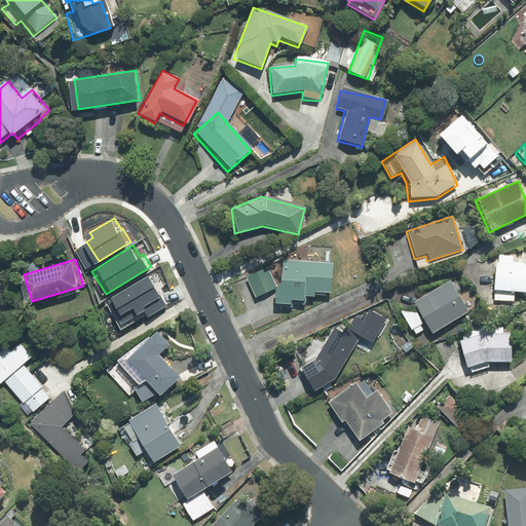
[(332,263),(282,260),(280,280),(273,280),(269,267),(246,278),(255,299),(272,292),(272,305),(302,307),(303,299),(313,299),(313,294),(331,295),(332,263)]
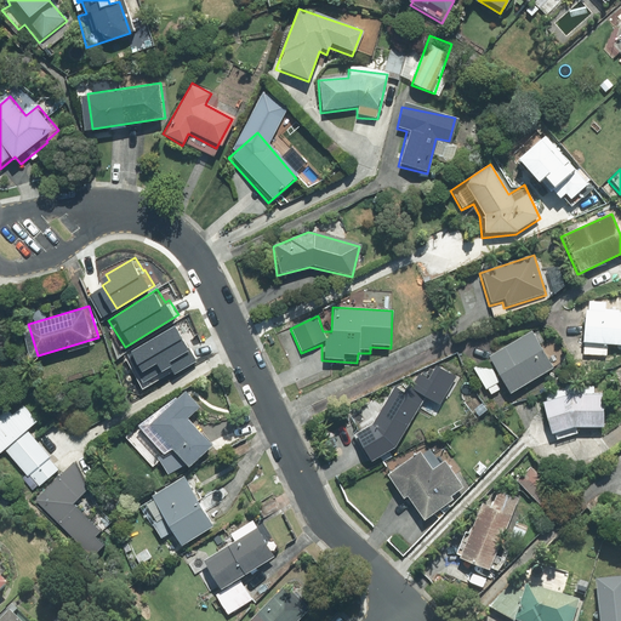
[(620,312),(582,309),(581,343),(584,345),(584,354),(607,355),(608,346),(620,346),(620,312)]
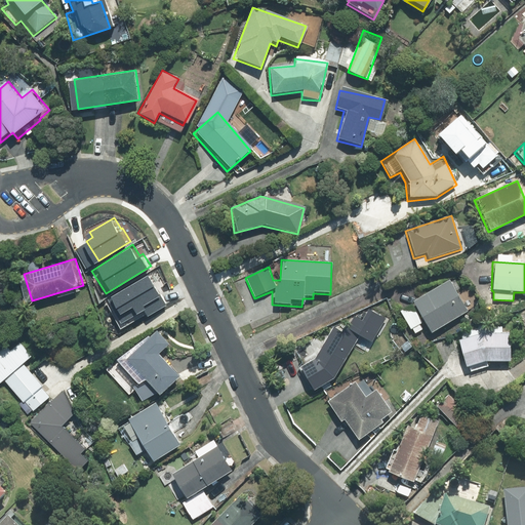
[(169,303),(151,272),(114,294),(121,307),(117,309),(124,320),(147,308),(150,314),(169,303)]
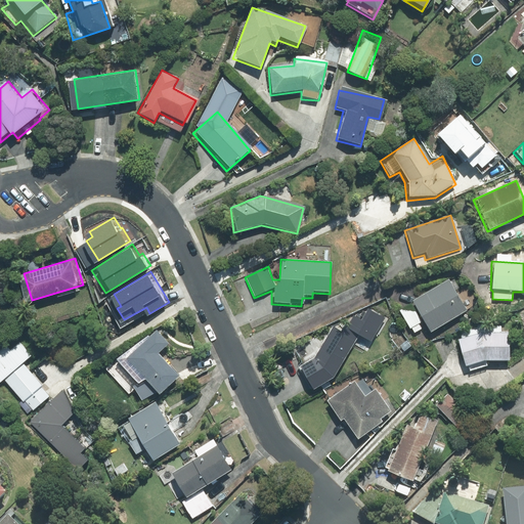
[(419,324),(422,322),(429,334),(472,309),(457,285),(453,288),(449,279),(410,302),(412,304),(399,312),(411,335),(422,330),(419,324)]
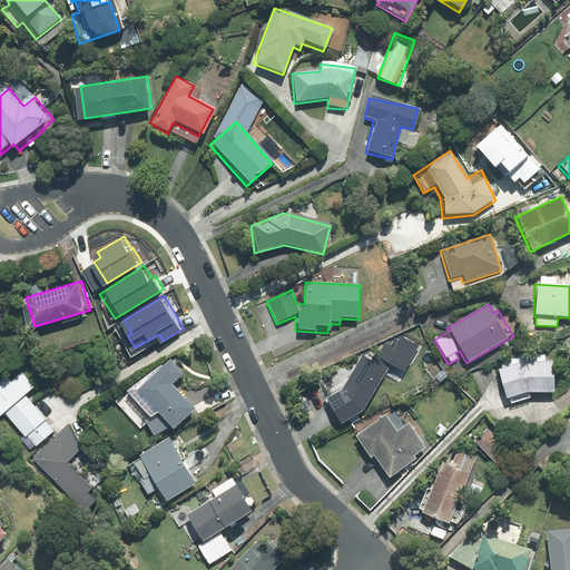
[(175,354),(134,386),(156,412),(147,420),(159,434),(183,423),(199,405),(179,377),(188,371),(175,354)]
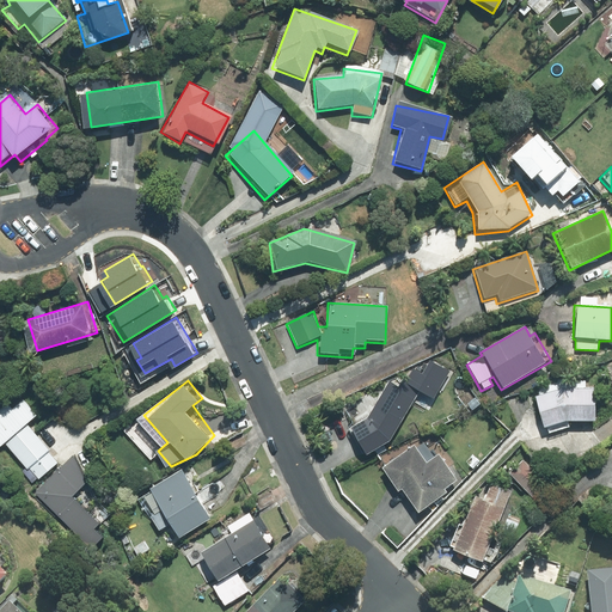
[(534,397),(542,429),(545,428),(546,434),(570,429),(568,422),(594,422),(594,389),(585,390),(582,380),(539,386),(540,396),(534,397)]
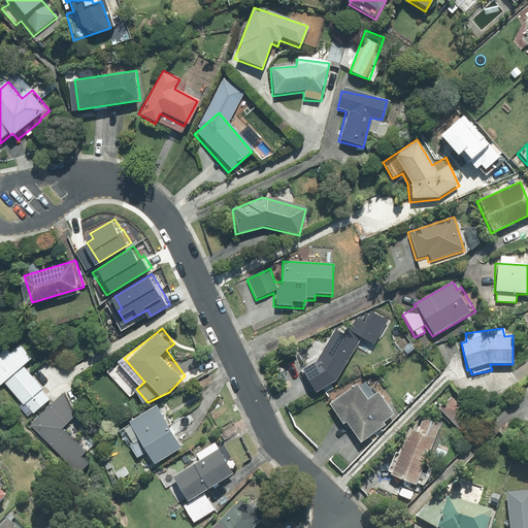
[(357,343),(336,329),(321,354),(299,370),(311,396),(335,382),(357,343)]
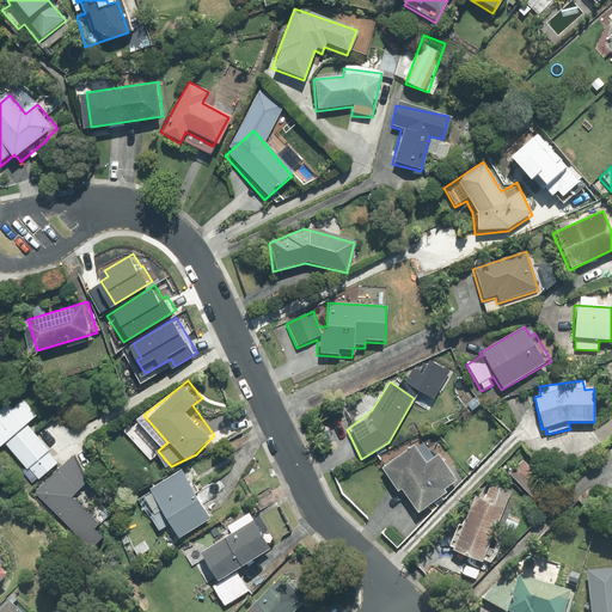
[(12,399),(0,410),(0,414),(2,417),(0,420),(0,436),(7,445),(8,444),(31,467),(25,473),(36,484),(61,459),(54,452),(57,448),(32,422),(43,410),(30,396),(19,407),(12,399)]
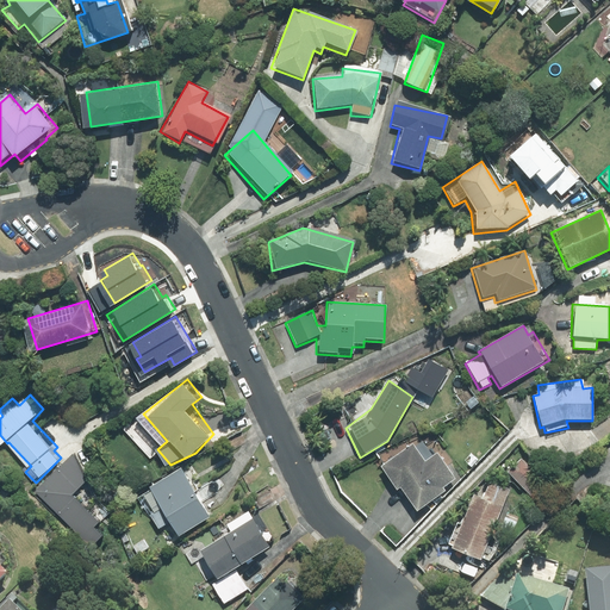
[(79,491),(105,466),(83,444),(38,489),(89,542),(110,523),(79,491)]
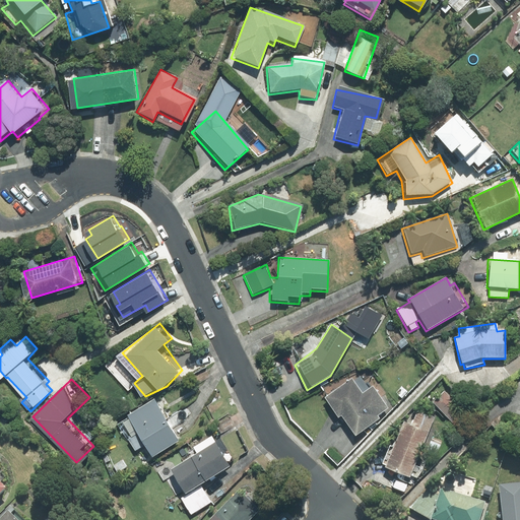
[(379,421),(376,417),(388,410),(372,387),(361,394),(351,380),(322,398),(349,441),(379,421)]
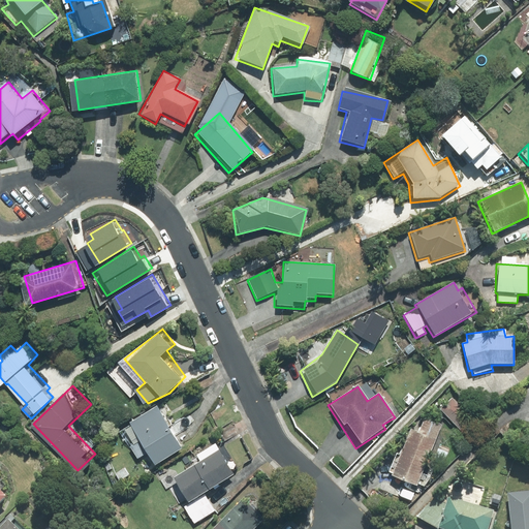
[(452,397),(438,408),(462,435),(474,424),(452,397)]
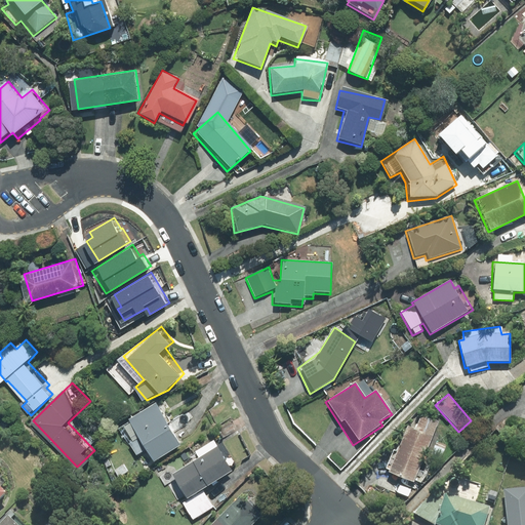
[(138,453),(152,446),(159,458),(187,442),(161,399),(133,415),(134,417),(121,426),(138,453)]
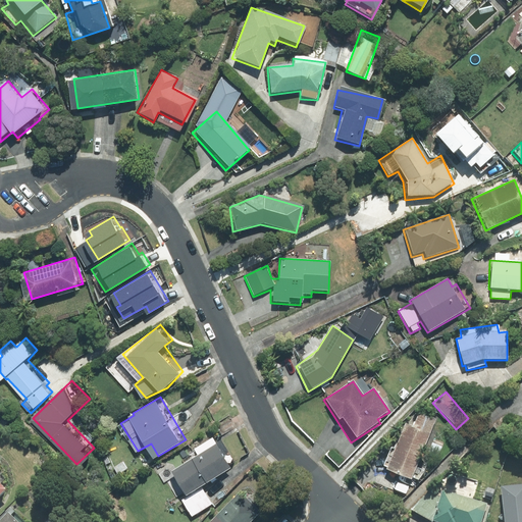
[(404,424),(380,473),(406,485),(429,436),(404,424)]
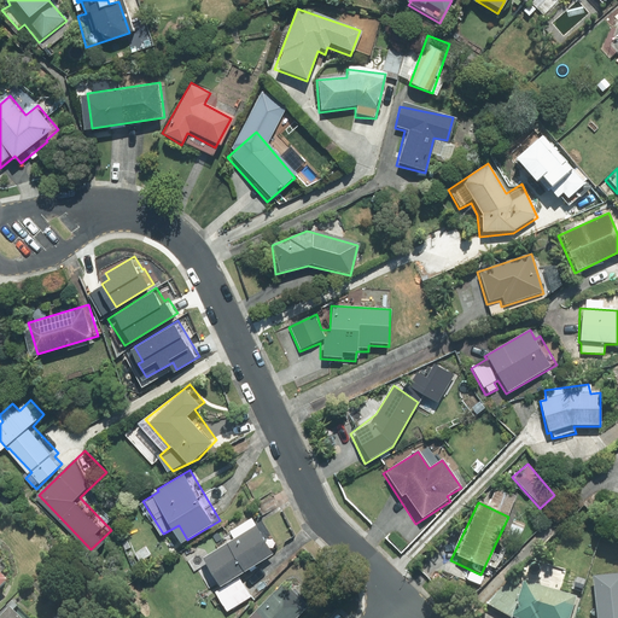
[(238,535),(207,554),(226,583),(216,589),(228,610),(254,595),(242,575),(280,552),(257,514),(234,529),(238,535)]
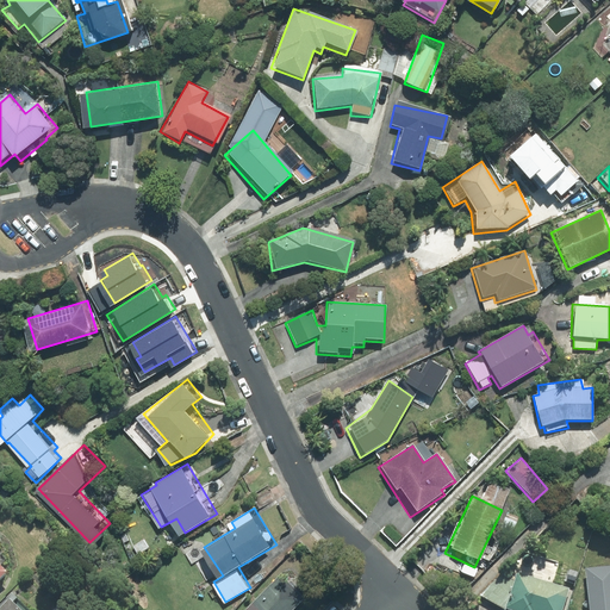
[(0,590),(17,574),(0,555),(0,590)]
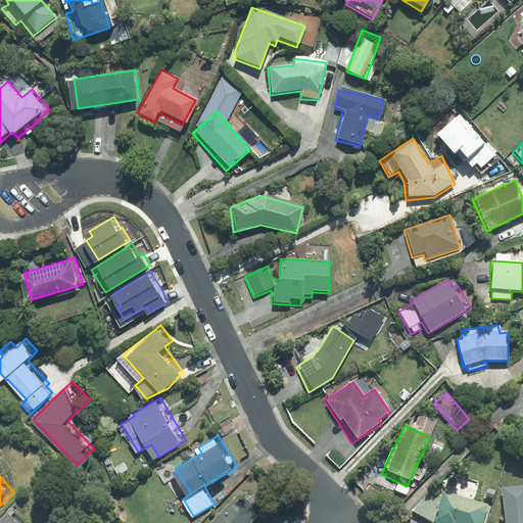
[(522,522),(522,483),(505,487),(511,522),(522,522)]
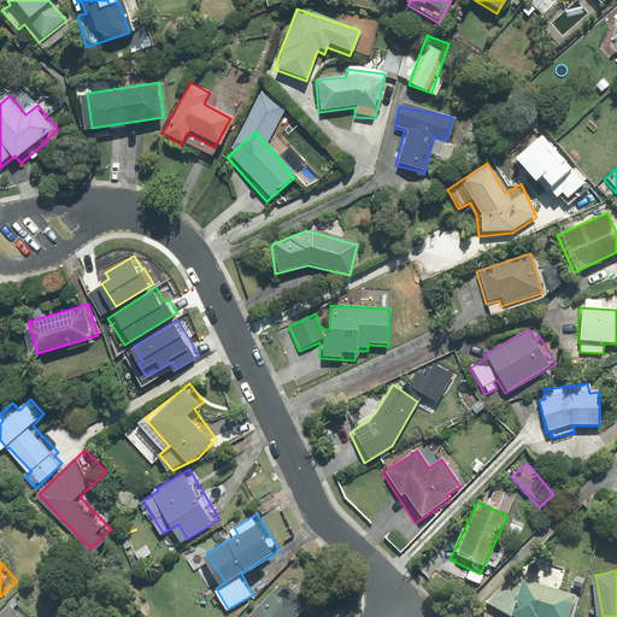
[(517,573),(489,603),(516,616),(517,613),(524,616),(574,616),(582,598),(517,573)]
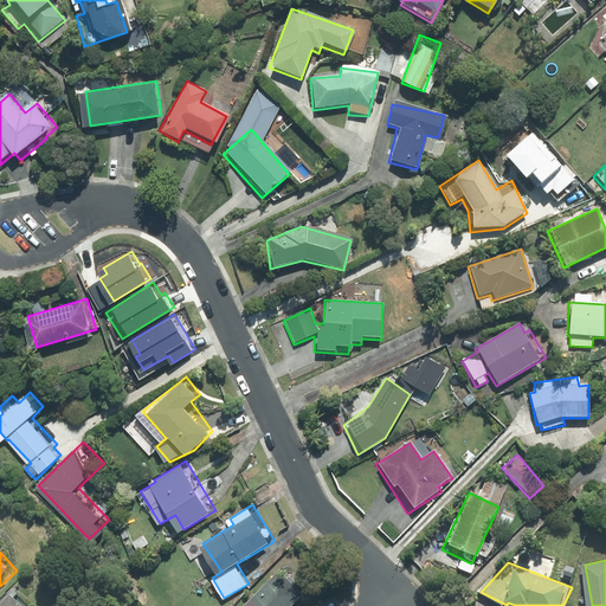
[(285,567),(246,605),(296,605),(311,592),(285,567)]
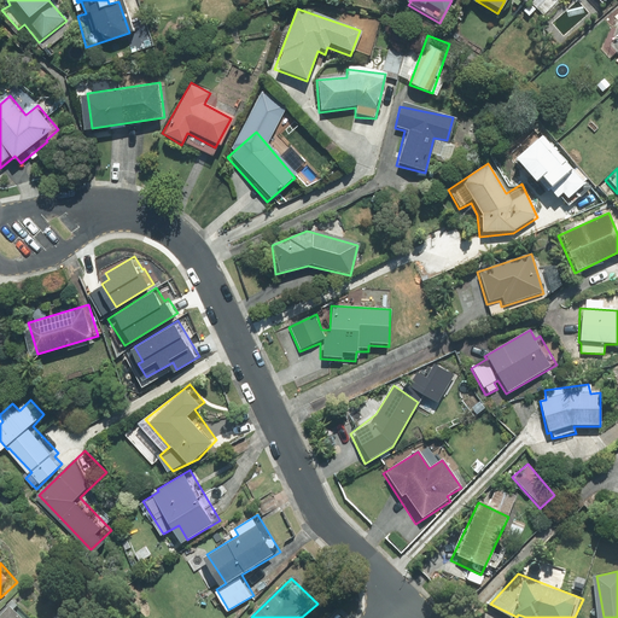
[(0,617),(29,617),(13,601),(0,614),(0,617)]
